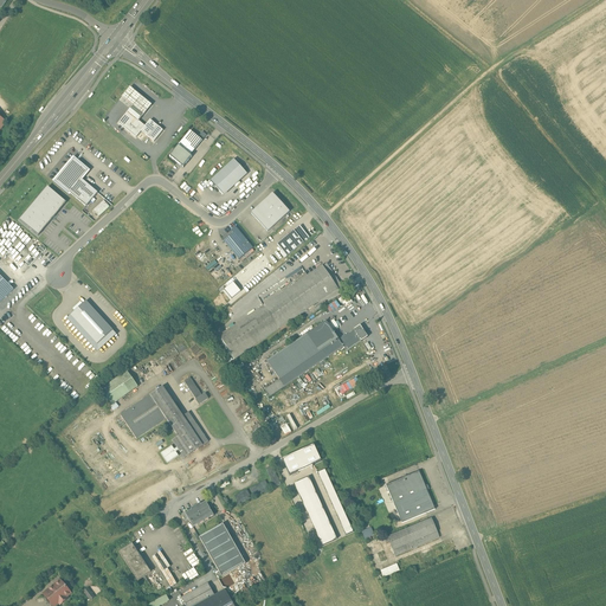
[(134,94),(127,89),(120,98),(126,103),(131,108),(127,113),(137,121),(149,105),(134,94)]
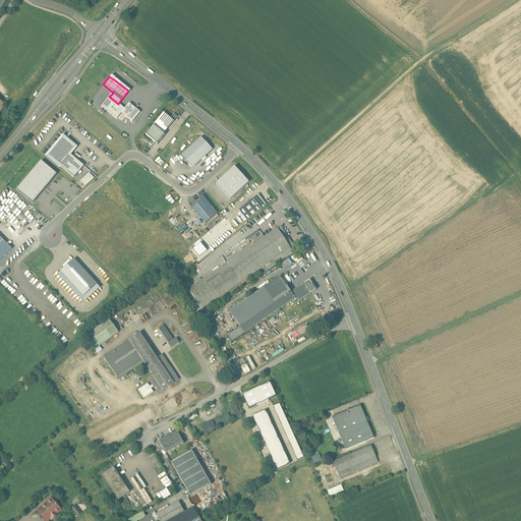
[(118,104),(109,97),(102,106),(117,118),(121,113),(124,109),(118,104)]
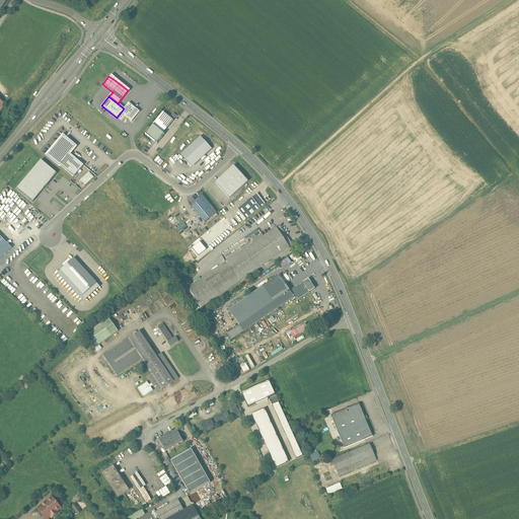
[(134,107),(129,103),(124,108),(121,113),(132,122),(140,112),(134,107)]
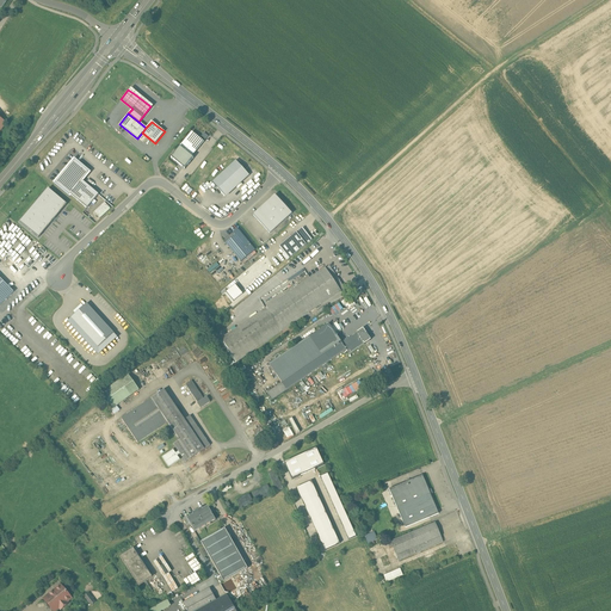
[(180,143),(191,152),(203,136),(192,128),(180,143)]
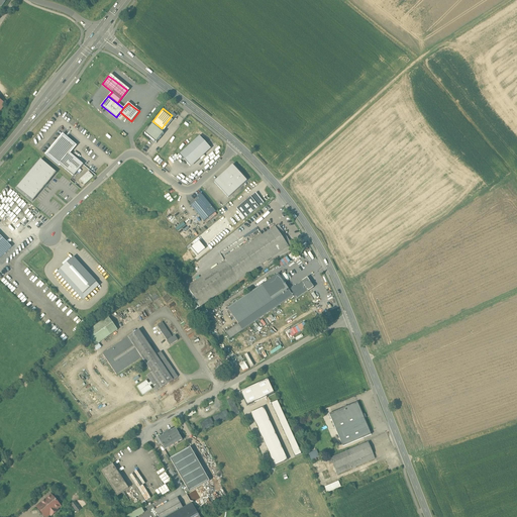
[(152,121),(144,131),(156,140),(164,130),(162,128),(152,121)]
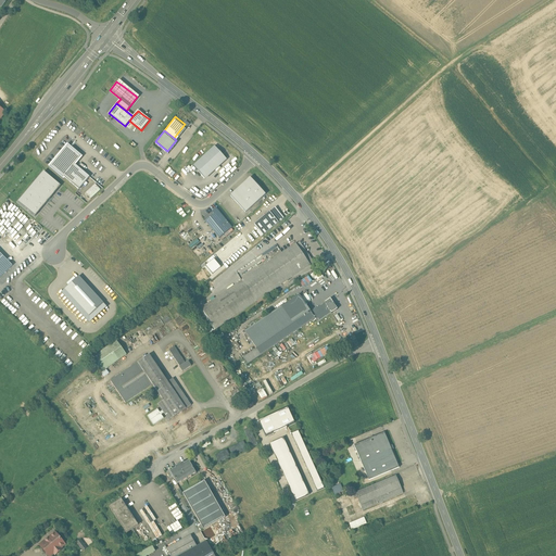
[(67,146),(50,166),(54,171),(63,178),(64,177),(74,164),(80,158),(67,146)]
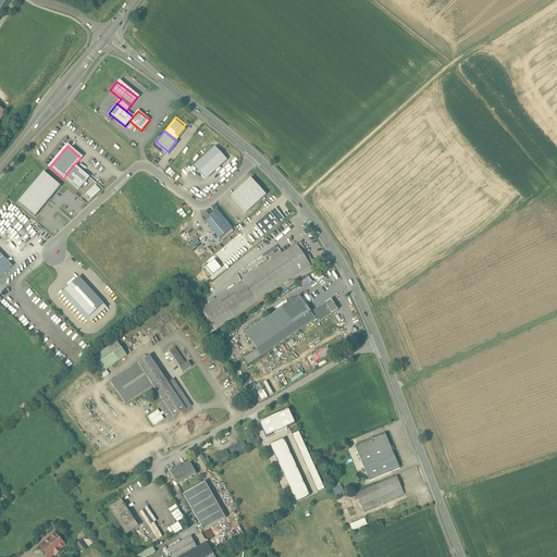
[(214,147),(194,166),(205,178),(226,159),(214,147)]
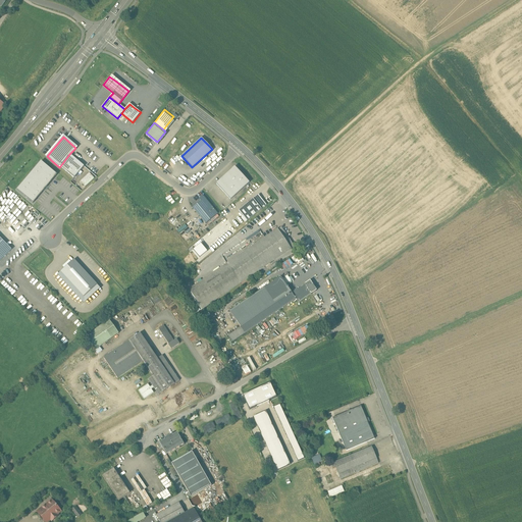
[(84,166),(69,154),(60,166),(74,178),(84,166)]
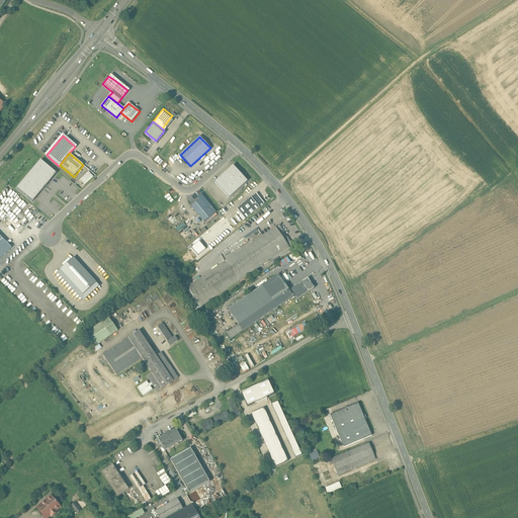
[(57,173),(40,160),(17,188),(32,201),(57,173)]
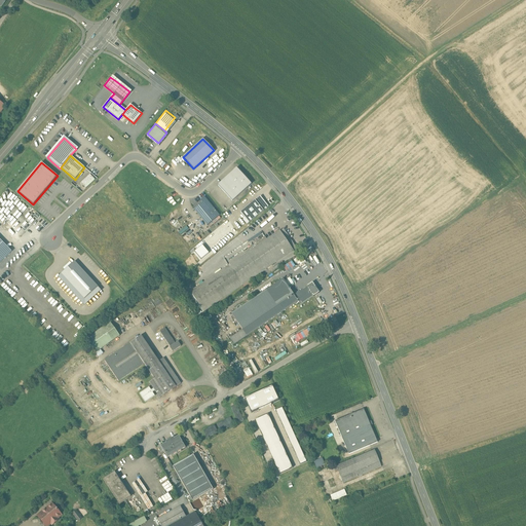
[(252,184),(236,167),(218,185),(232,201),(252,184)]
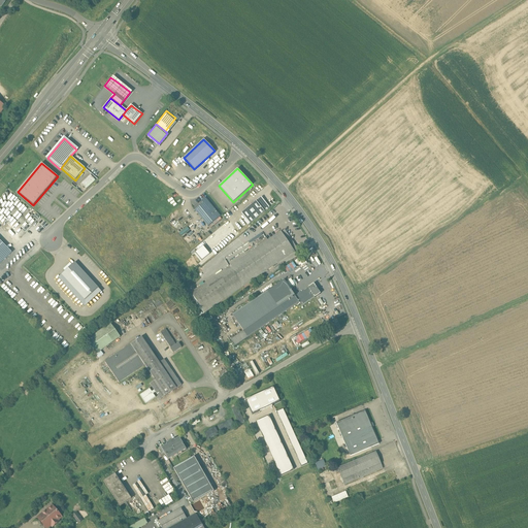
[(81,183),(87,189),(97,178),(92,173),(81,183)]
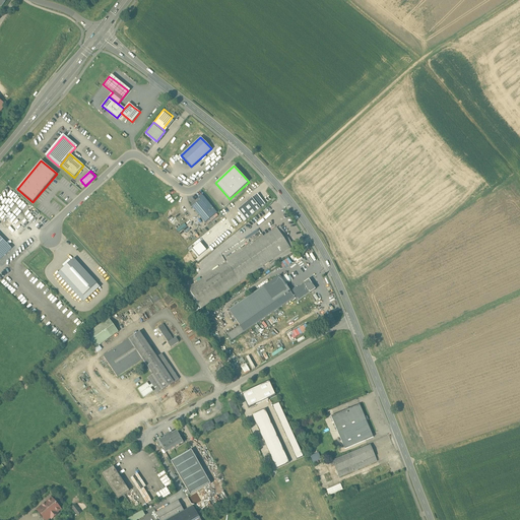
[(265,204),(257,194),(252,198),(260,208),(265,204)]
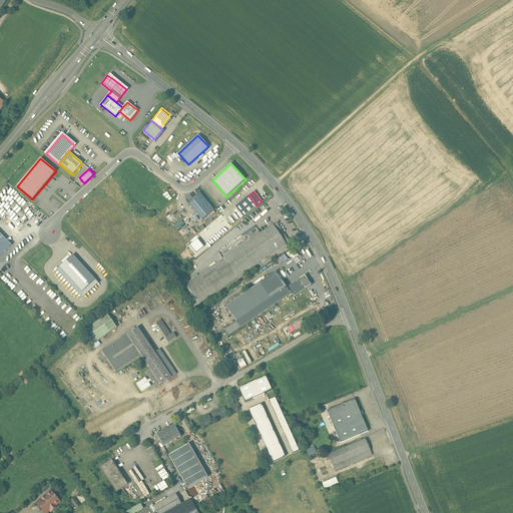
[(213,210),(201,194),(189,204),(191,206),(202,219),(213,210)]
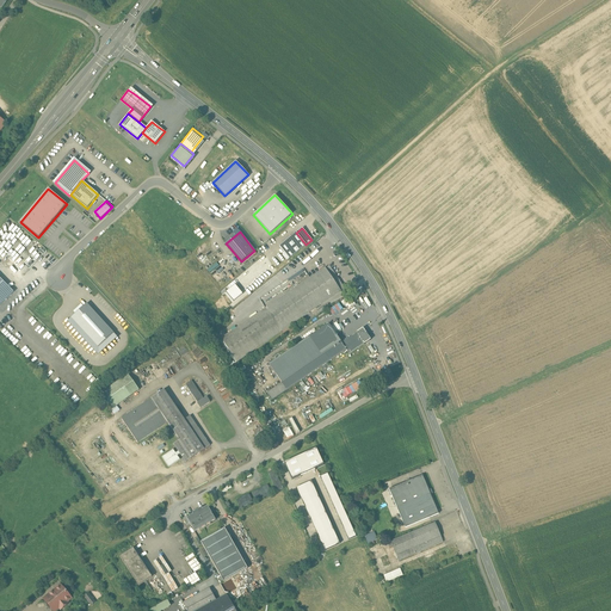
[(296,233),(279,247),(289,259),(306,245),(296,233)]
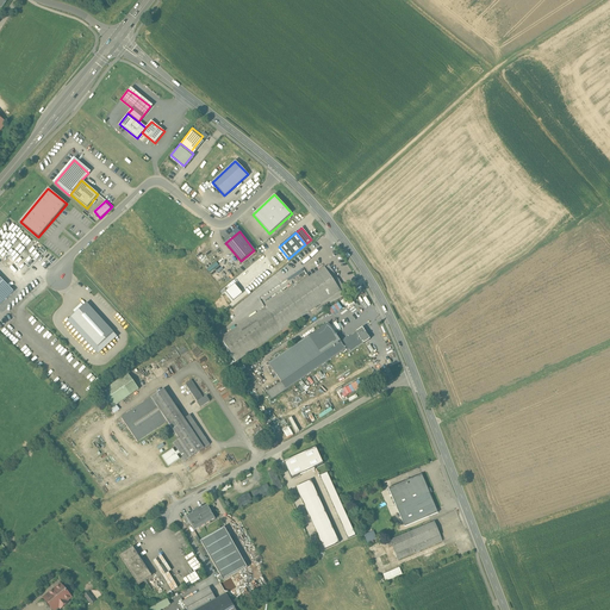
[(303,284),(271,305),(271,303),(268,304),(269,305),(265,309),(280,331),(340,291),(324,268),(310,279),(303,284)]
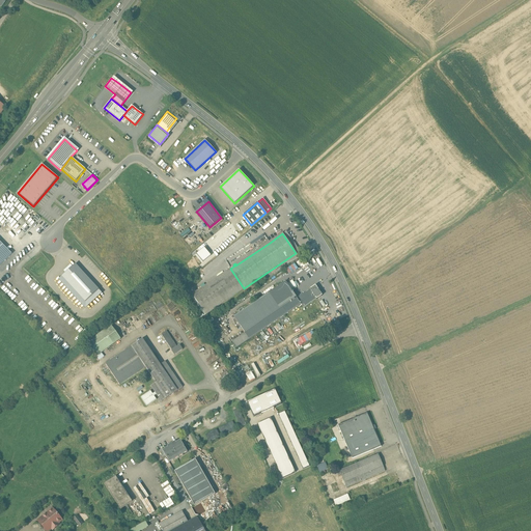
[(0,264),(11,254),(0,242),(0,264)]
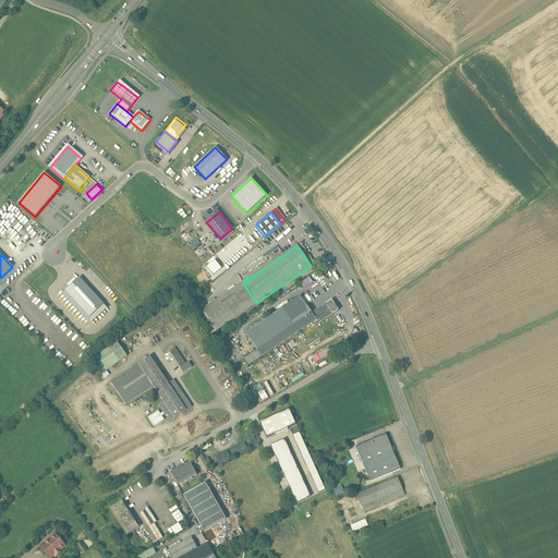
[(303,288),(315,281),(312,276),(300,282),(303,288)]
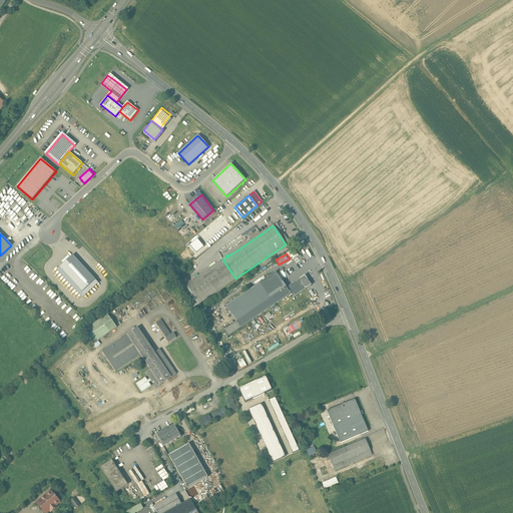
[(95,281),(72,255),(59,269),(82,293),(95,281)]
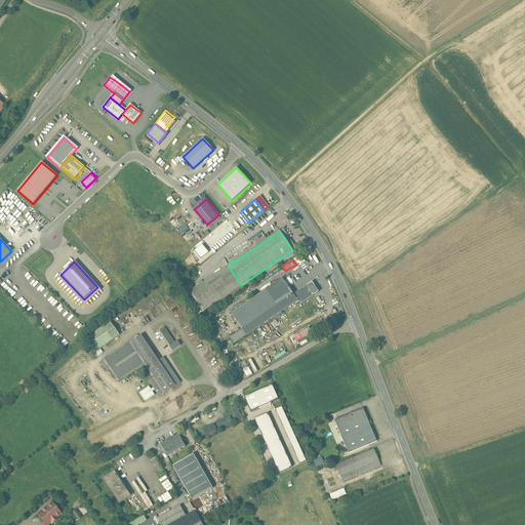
[(228,266),(190,291),(203,311),(241,285),(228,266)]
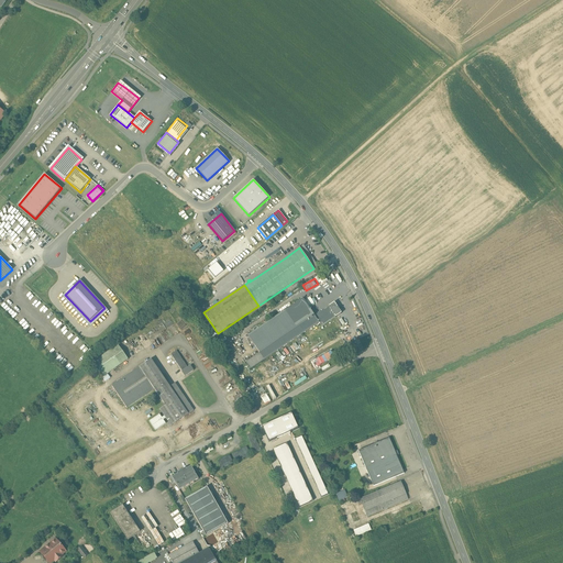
[(319,322),(304,299),(247,337),(260,353),(264,360),(319,322)]
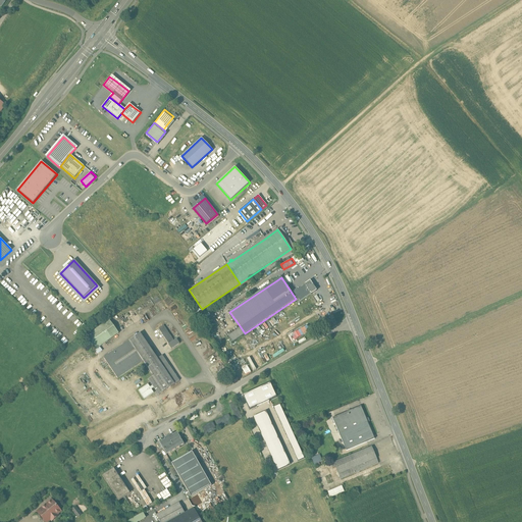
[(317,291),(310,280),(305,284),(311,293),(311,294),(317,291)]
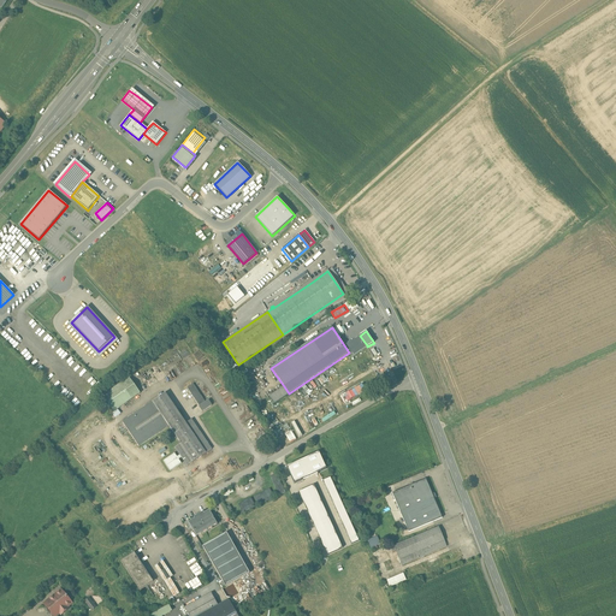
[(360,337),(347,347),(353,355),(367,345),(360,337)]
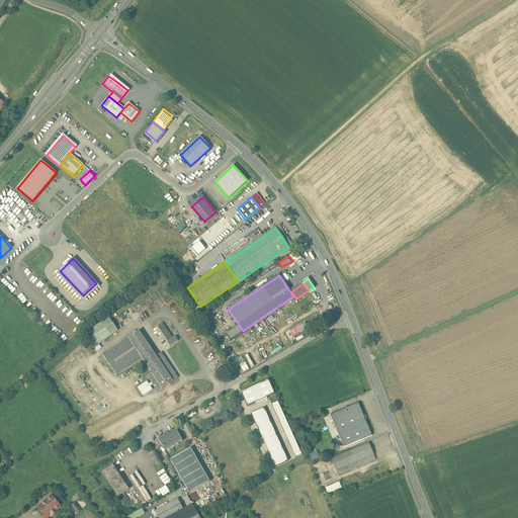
[(117,331),(108,318),(101,323),(110,336),(117,331)]
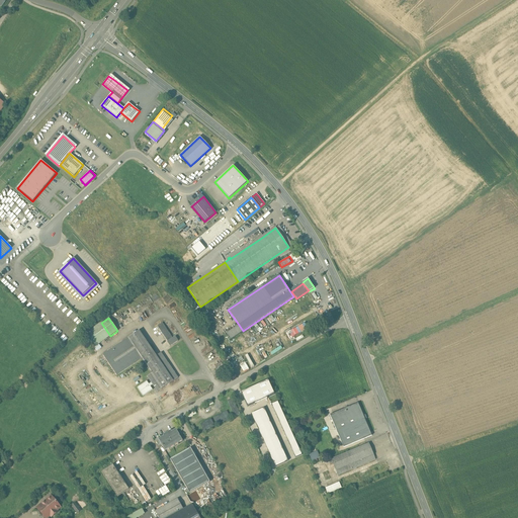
[(101,323),(85,334),(94,347),(110,336),(101,323)]
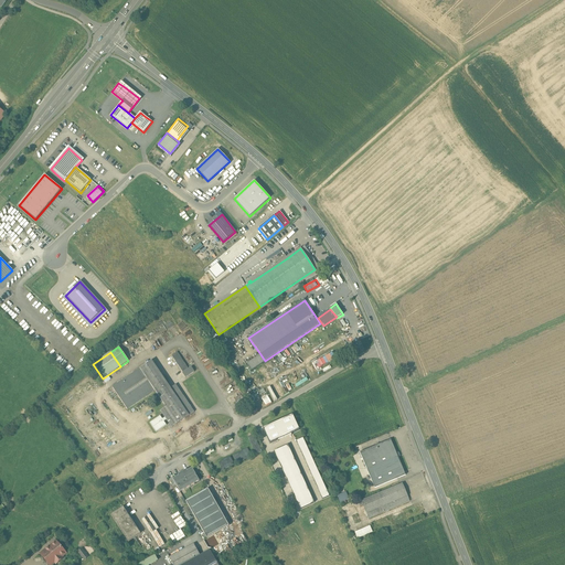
[(188,369),(177,352),(171,355),(183,373),(188,369)]
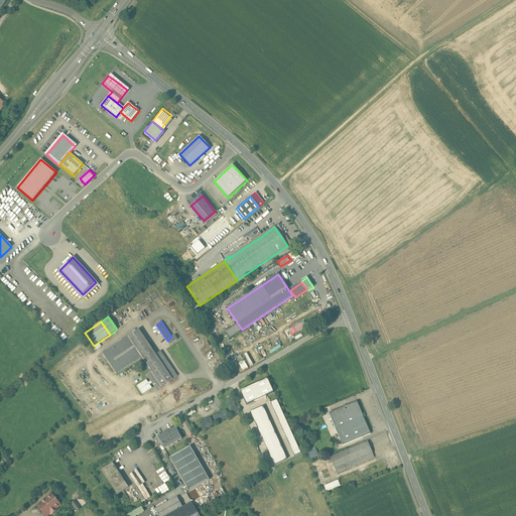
[(289,329),(292,335),(305,328),(302,323),(289,329)]
